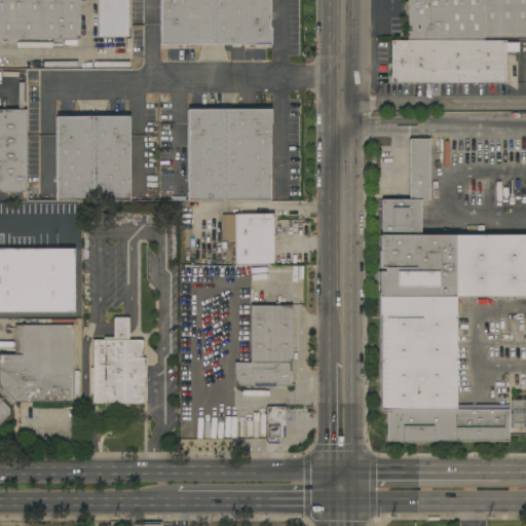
[(0,0),(0,41),(80,41),(80,0),(0,0)]
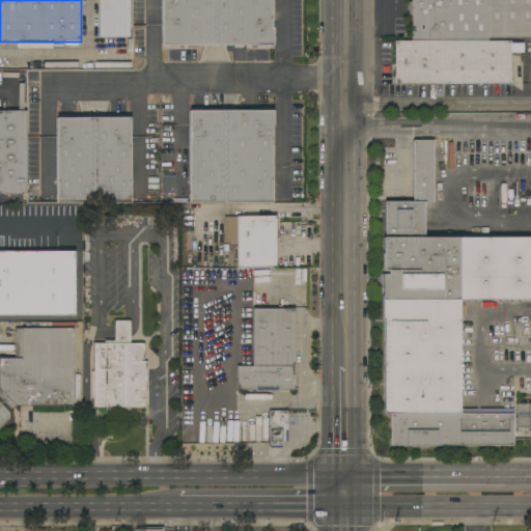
[(96,0),(98,38),(130,37),(129,0),(96,0)]
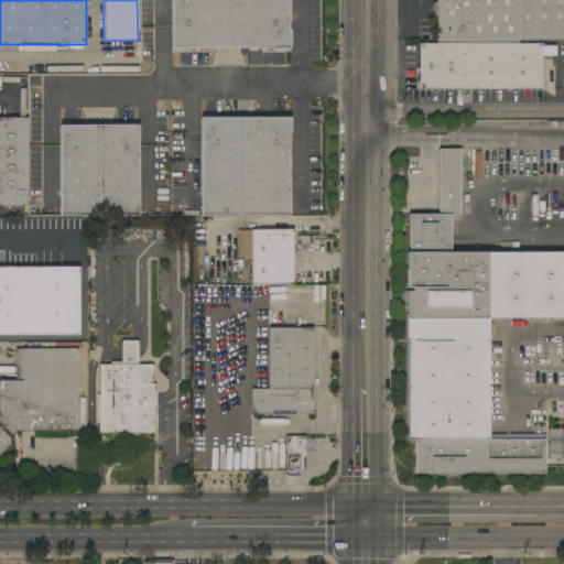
[(231,0),(231,47),(172,47),(172,0),(231,0)]
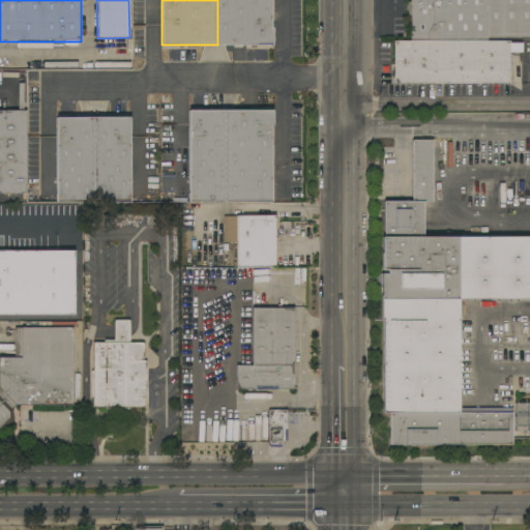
[(270,0),(271,28),(272,28),(272,45),(217,45),(217,0),(270,0)]
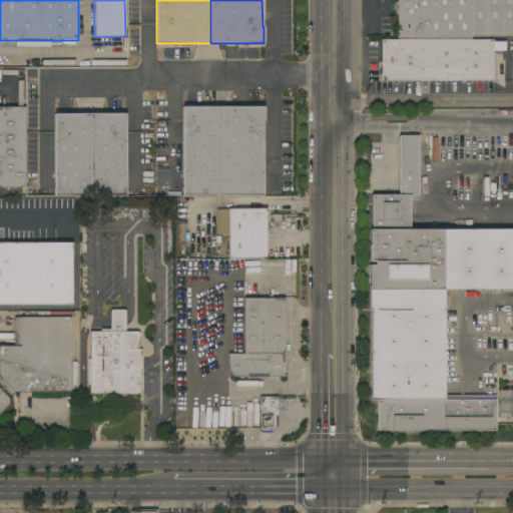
[(398,14),(395,14),(395,2),(397,2),(397,0),(512,0),(512,37),(471,37),(471,39),(398,40),(398,14)]
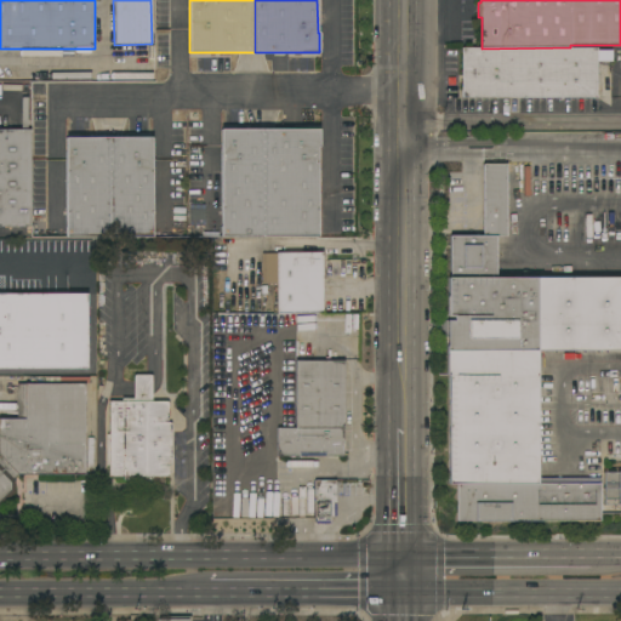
[(596,47),(596,50),(611,50),(611,62),(597,62),(597,98),(461,98),(461,49),(482,49),(570,47),(596,47)]
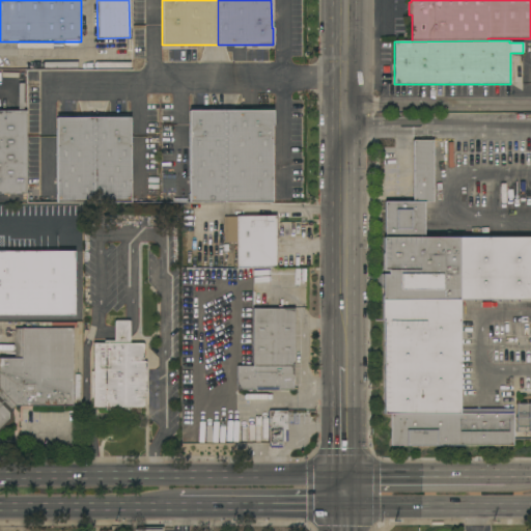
[(26,194),(0,194),(0,111),(26,111),(26,194)]
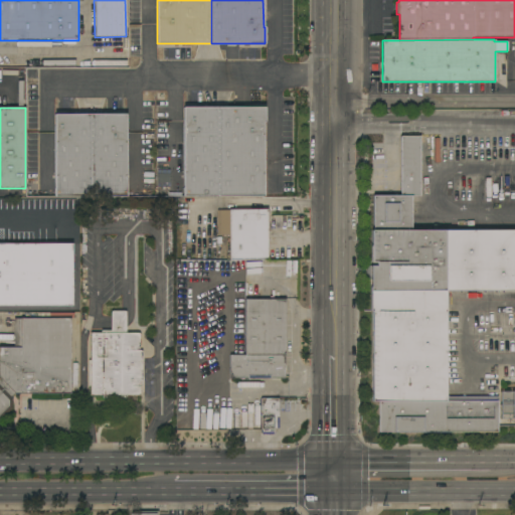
[(220,196),(183,196),(184,108),(220,108),(220,196)]
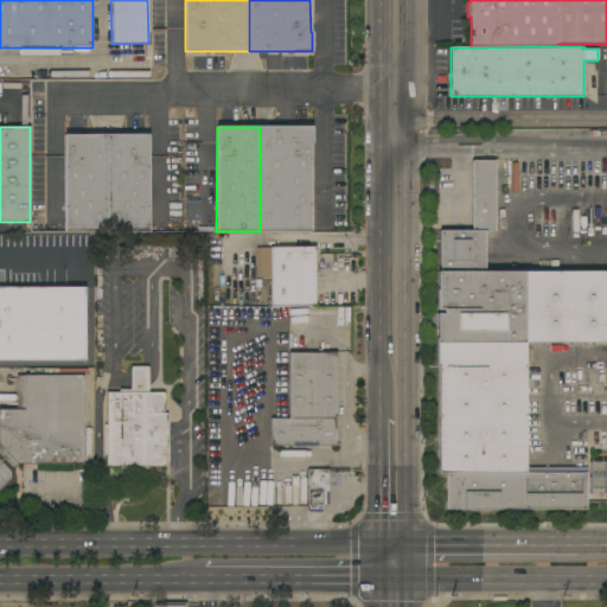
[(312,127),(312,144),(311,144),(310,231),(260,231),(260,127),(312,127)]
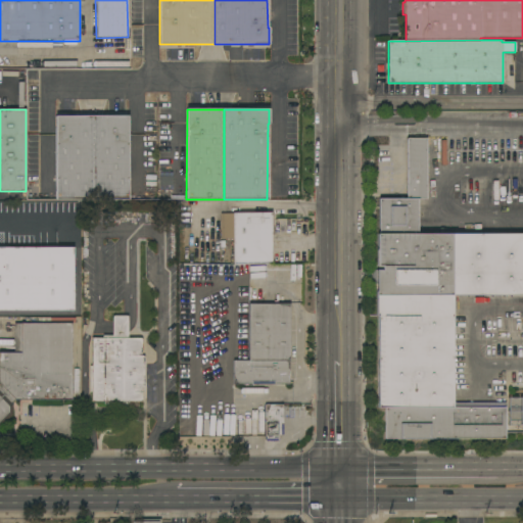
[(95,199),(56,199),(56,116),(94,115),(95,199)]
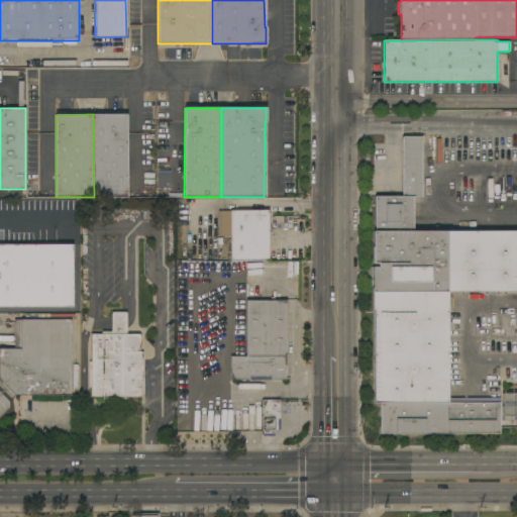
[(126,114),(126,197),(94,197),(93,114),(126,114)]
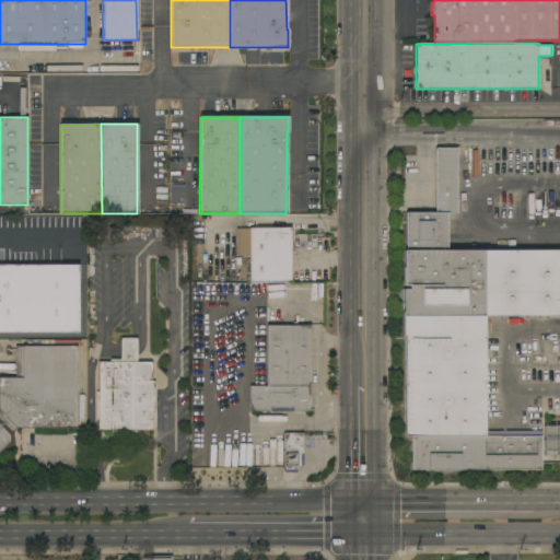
[(559,316),(485,316),(485,431),(541,431),(541,470),(412,470),(412,436),(404,436),(404,338),(403,338),(403,289),(409,289),(409,286),(404,286),(404,251),(406,251),(406,213),(435,213),(435,149),(456,149),(456,213),(446,213),(446,251),(559,251),(559,316)]
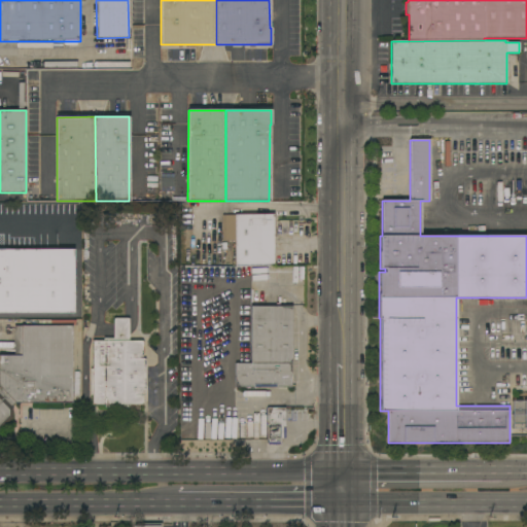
[(29,174),(39,174),(39,199),(29,199),(29,174)]
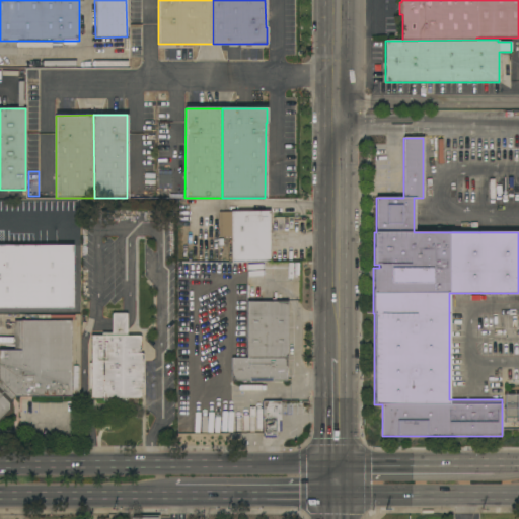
[(270,262),(231,262),(231,237),(219,237),(219,212),(270,211),(270,262)]
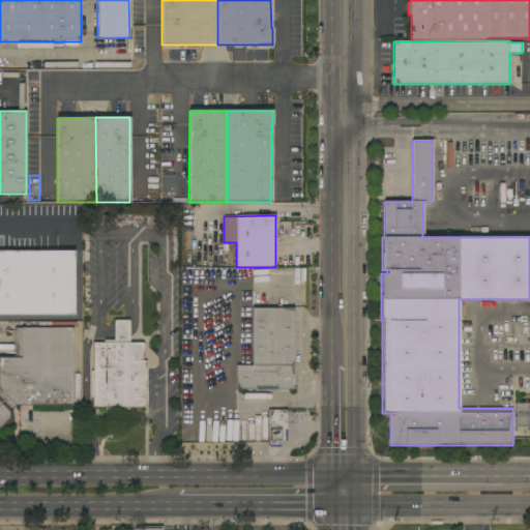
[(75,315),(0,315),(0,251),(75,251),(75,315)]
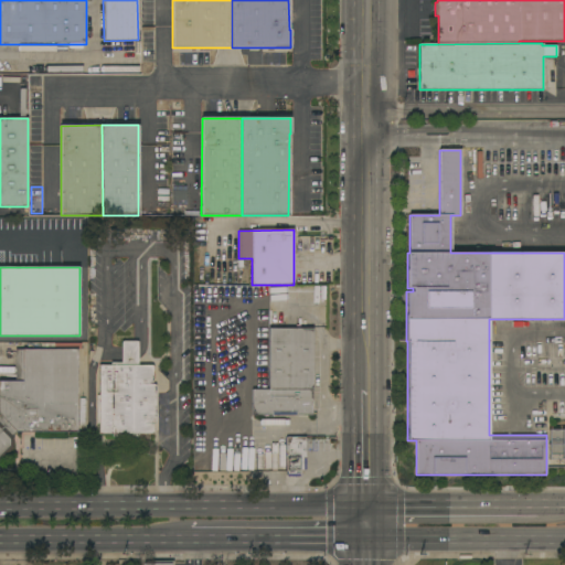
[(312,390),(312,415),(252,415),(252,390),(269,390),(269,329),(312,329),(312,390)]
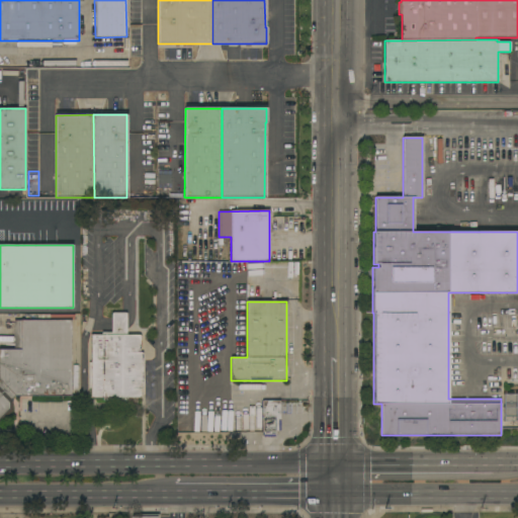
[(89,362),(91,362),(91,335),(101,335),(101,332),(111,333),(111,313),(126,313),(126,335),(139,335),(140,336),(141,336),(141,349),(141,350),(140,351),(138,351),(138,352),(142,352),(143,353),(143,354),(143,386),(143,389),(141,389),(141,398),(126,398),(126,399),(125,400),(125,401),(103,400),(103,398),(91,398),(91,389),(89,389),(89,362)]
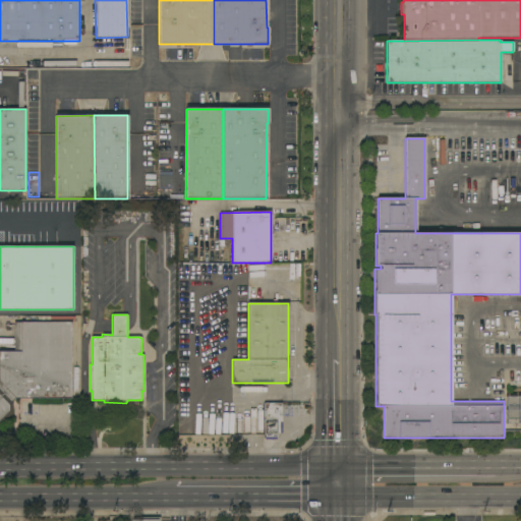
[(70,322),(71,398),(15,399),(14,398),(11,402),(12,403),(12,412),(0,424),(0,351),(14,351),(14,323),(70,322)]
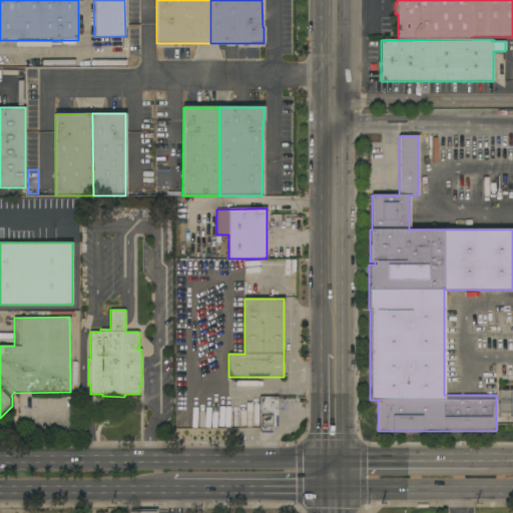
[(512,389),(499,390),(499,419),(512,418),(512,389)]
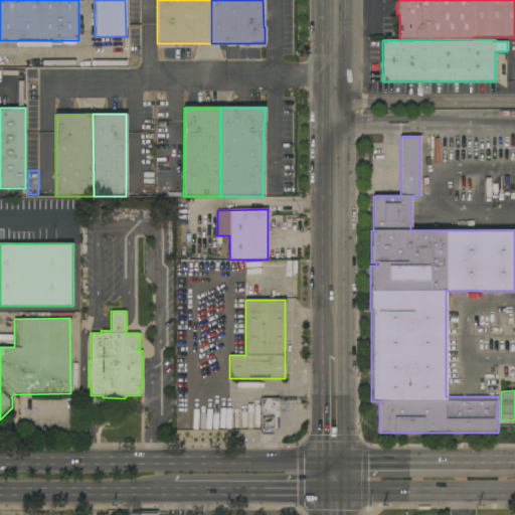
[(279,398),(279,417),(278,417),(278,428),(274,428),(274,433),(273,433),(273,434),(262,434),(261,398),(279,398)]
